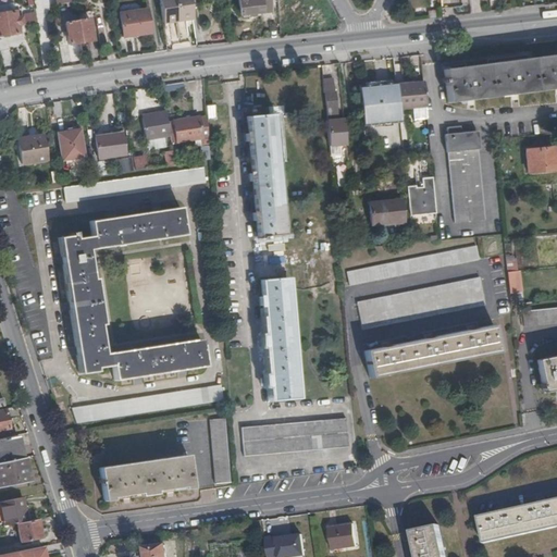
[(158,0),(162,23),(192,19),(188,0),(158,0)]
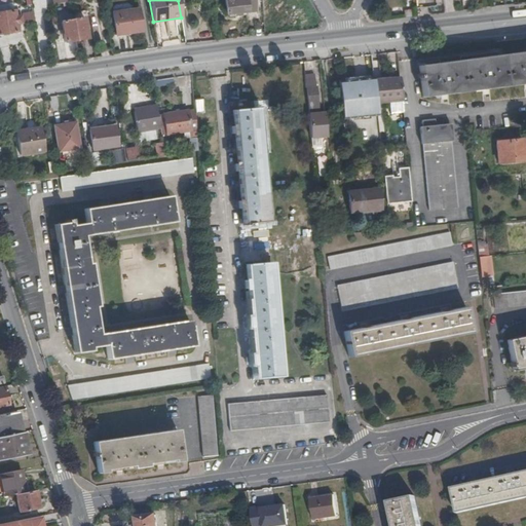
[(228,16),(234,15),(234,13),(241,12),(241,9),(246,8),(247,11),(256,10),(254,0),(224,0),(226,13),(228,13),(228,16)]
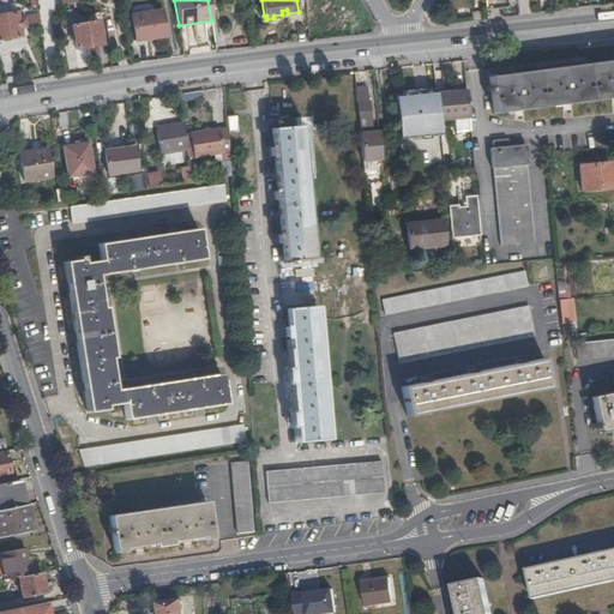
[(133,41),(164,36),(161,10),(130,14),(133,41)]
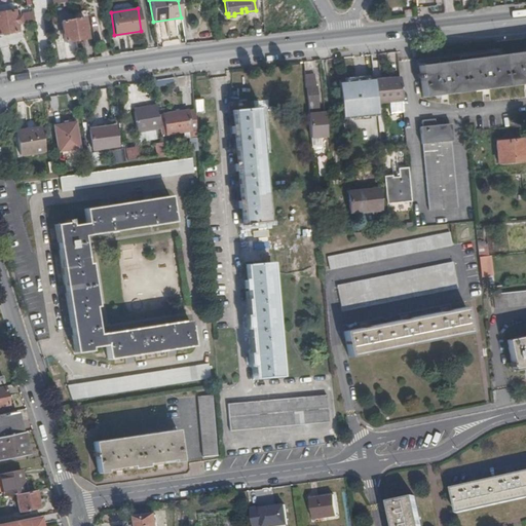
[(0,34),(17,32),(16,24),(21,24),(20,16),(15,17),(14,10),(0,12),(0,34)]
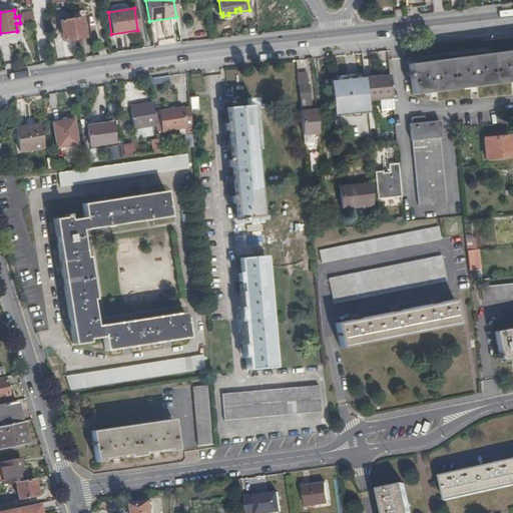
[(33,20),(31,12),(21,13),(22,21),(33,20)]
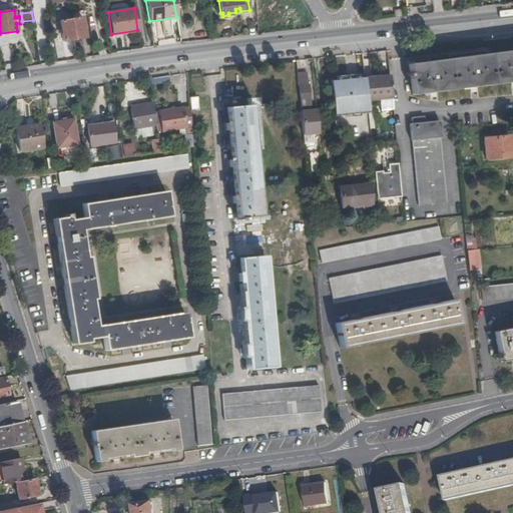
[(70,19),(74,39),(85,37),(82,18),(70,19)]
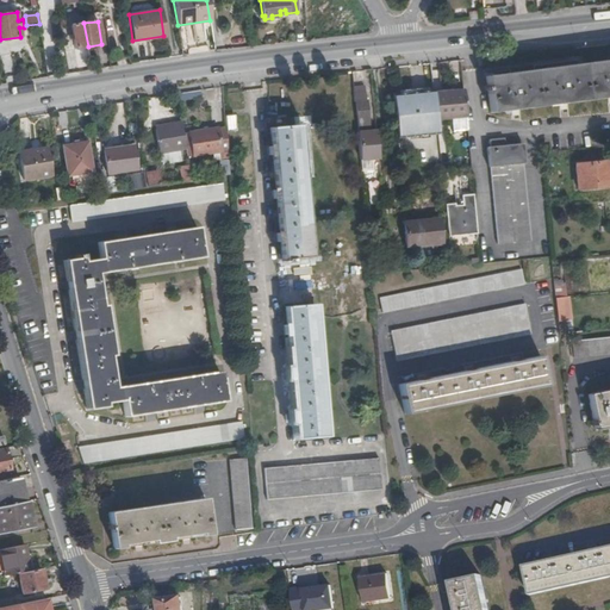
[(367,32),(369,32),(371,26),(369,25),(367,23),(355,22),(354,30),(367,32)]
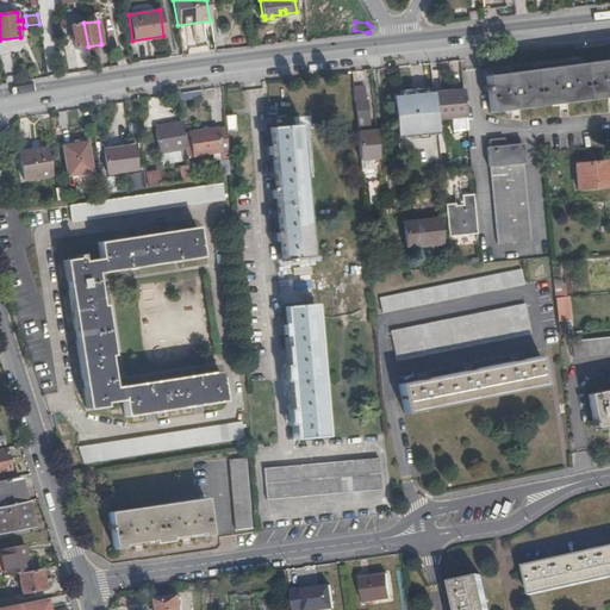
[(75,49),(88,47),(83,23),(79,24),(72,25),(75,49)]
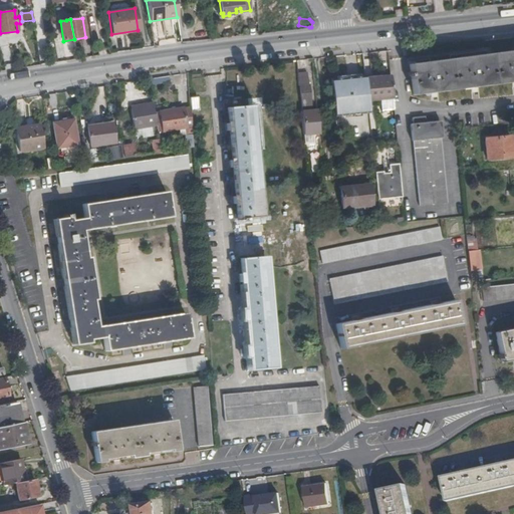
[(513,50),(410,63),(414,94),(421,93),(420,91),(447,87),(448,90),(461,88),(462,86),(487,83),(488,85),(501,83),(501,81),(513,78),(513,50)]
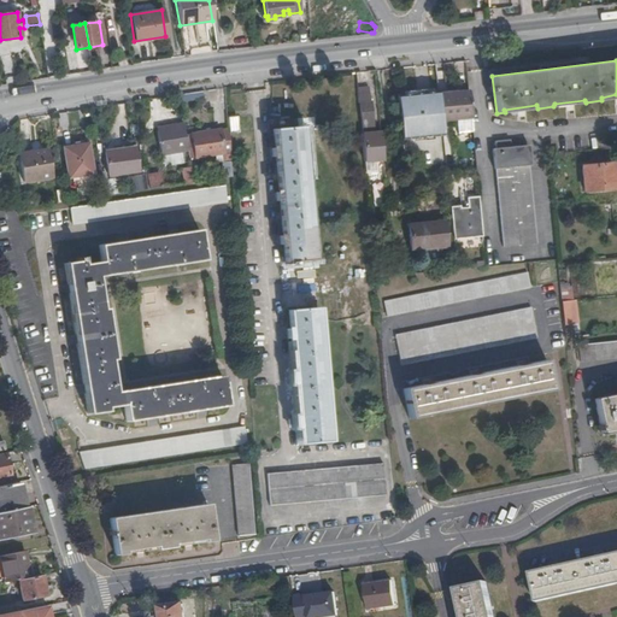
[(456,92),(439,93),(441,118),(456,117),(471,116),(469,88),(456,89),(456,92)]
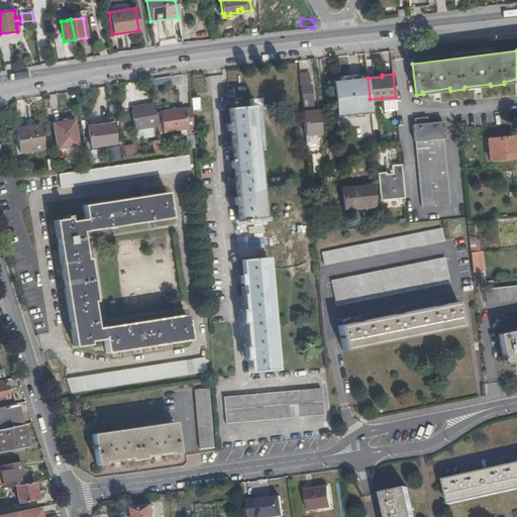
[(309,77),(300,78),(300,86),(302,86),(305,111),(303,111),(306,142),(314,142),(314,133),(321,133),(319,110),(313,110),(311,86),(310,86),(309,77)]
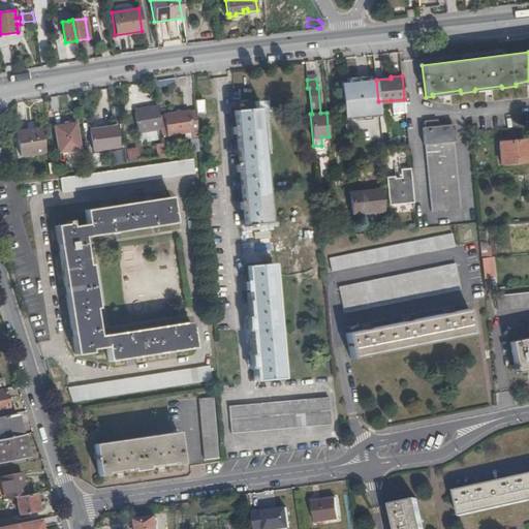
[(376,79),(340,83),(343,119),(379,115),(378,101),(376,80),(376,79)]
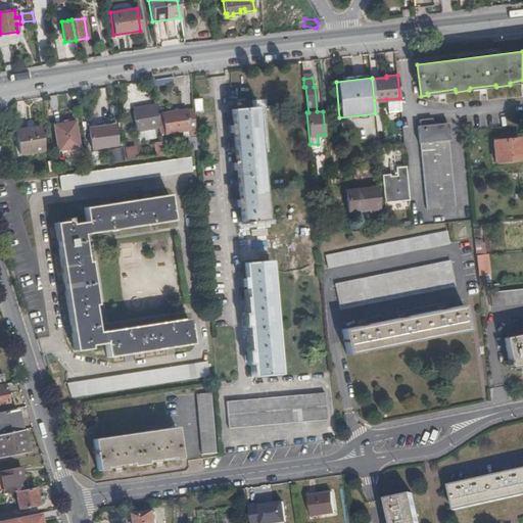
[(202,98),(193,99),(194,109),(194,112),(202,111),(202,98)]
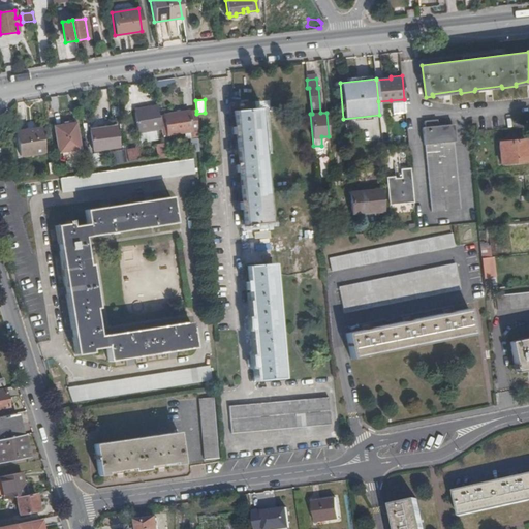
[(404,99),(391,100),(392,113),(405,111),(404,99)]
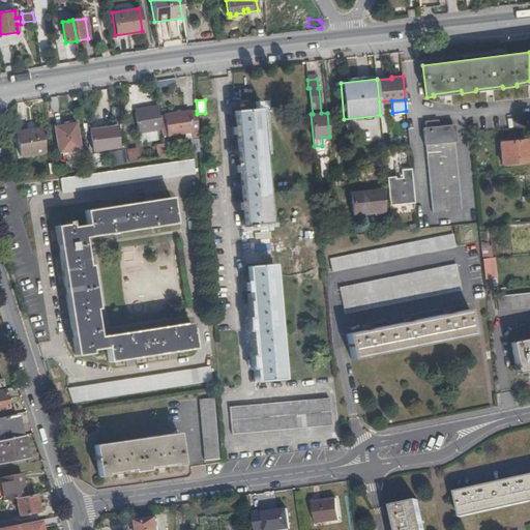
[(159,117),(157,105),(148,106),(149,109),(135,112),(138,133),(162,128),(159,117)]
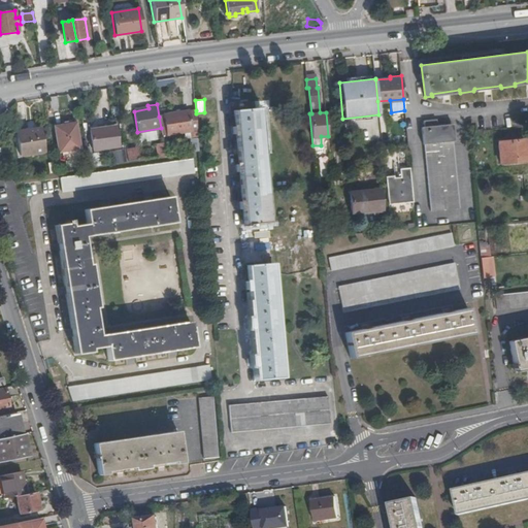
[(268,223),(259,109),(235,111),(236,126),(233,127),(233,135),(237,134),(238,164),(236,164),(236,172),(239,172),(242,202),(239,202),(240,209),(242,209),(244,224),(246,224),(246,227),(252,227),(252,224),(268,223)]
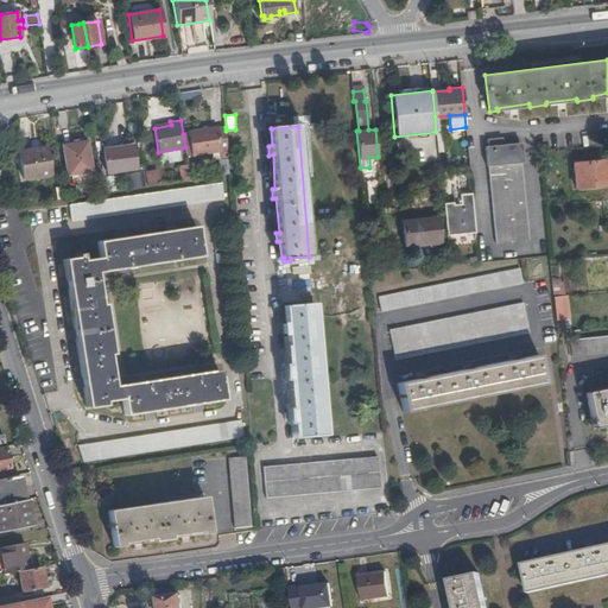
[(226,131),(226,127),(217,128),(217,127),(190,132),(190,133),(194,154),(195,156),(217,151),(220,175),(229,173),(226,131)]
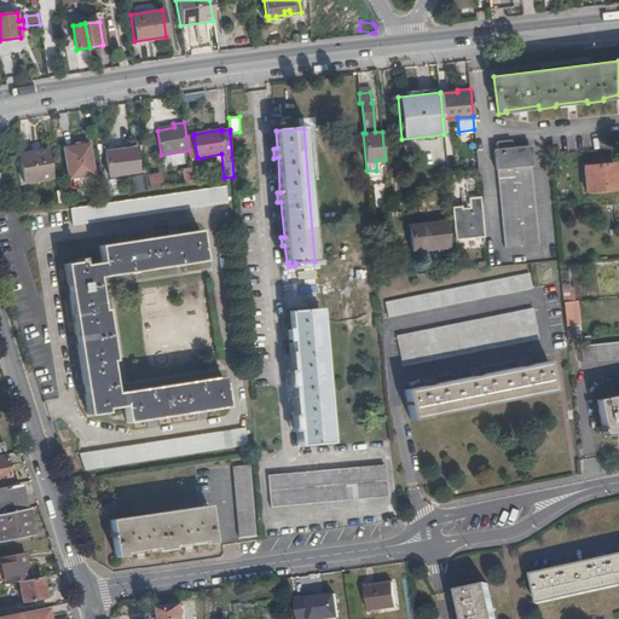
[(194,136),(186,137),(189,150),(190,158),(197,157),(194,136)]
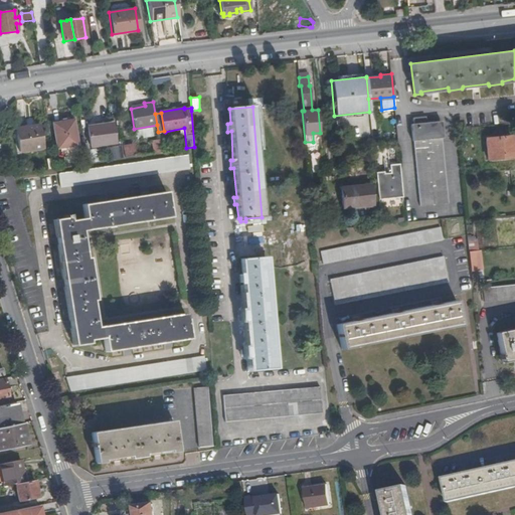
[(414,126),(426,125),(424,115),(413,117),(414,126)]
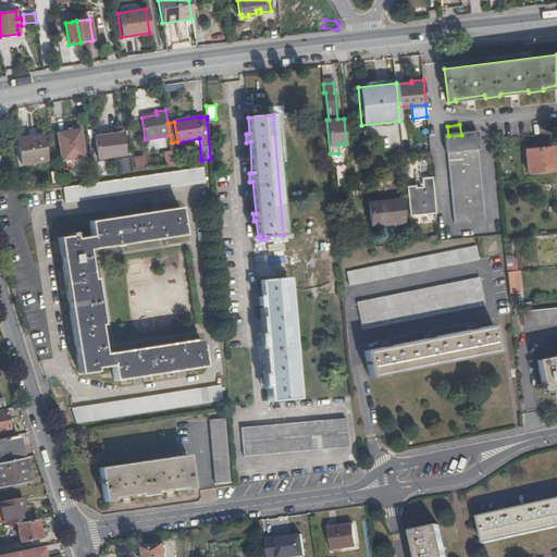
[(137,127),(128,130),(132,148),(140,146),(137,127)]
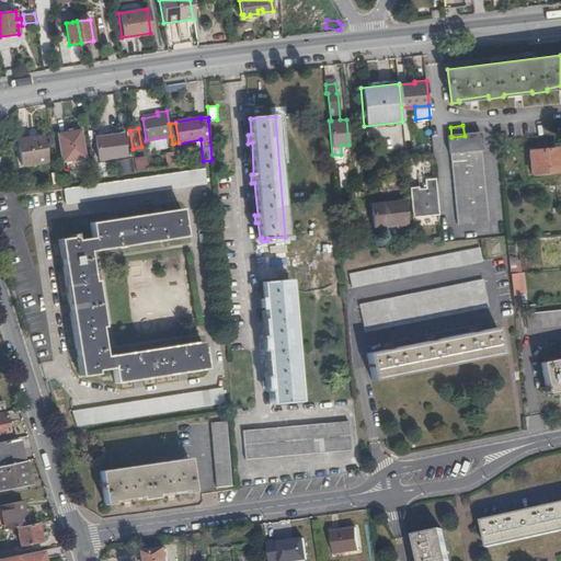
[(81,130),(58,134),(64,162),(87,158),(81,130)]
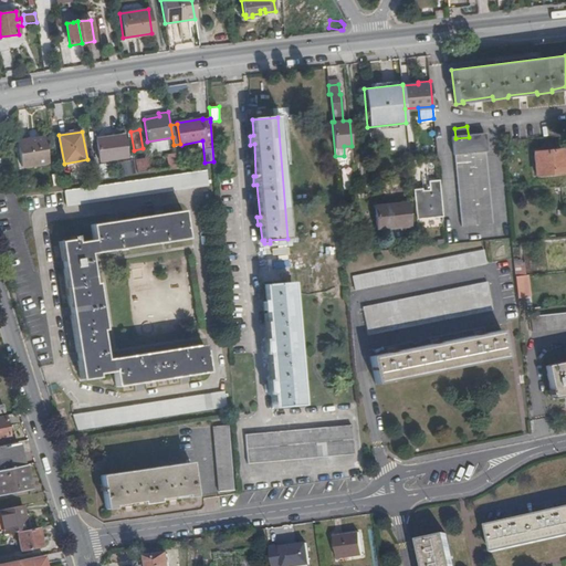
[(128,155),(124,135),(97,139),(101,160),(128,155)]
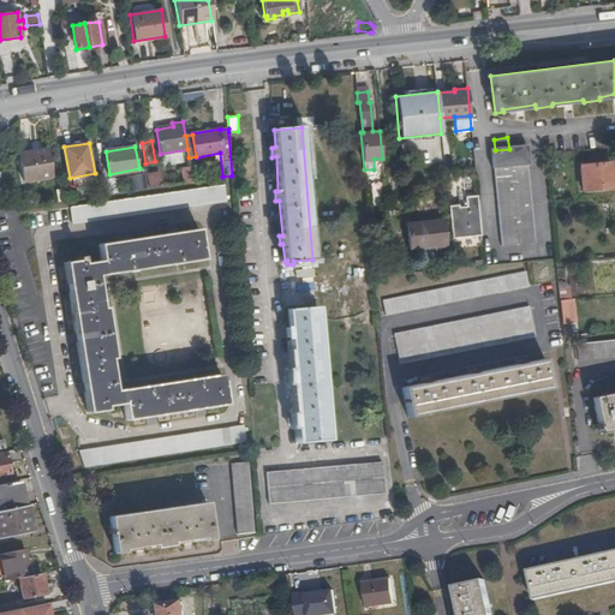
[(525,147),(509,149),(495,150),(493,150),(501,243),(533,240),(525,147)]
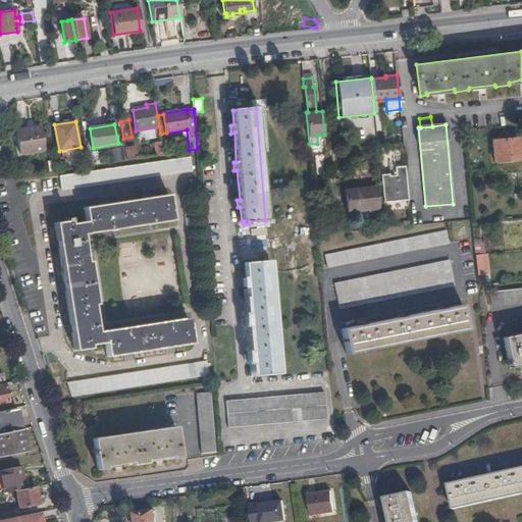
[(44,150),(40,126),(17,131),(21,154),(44,150)]
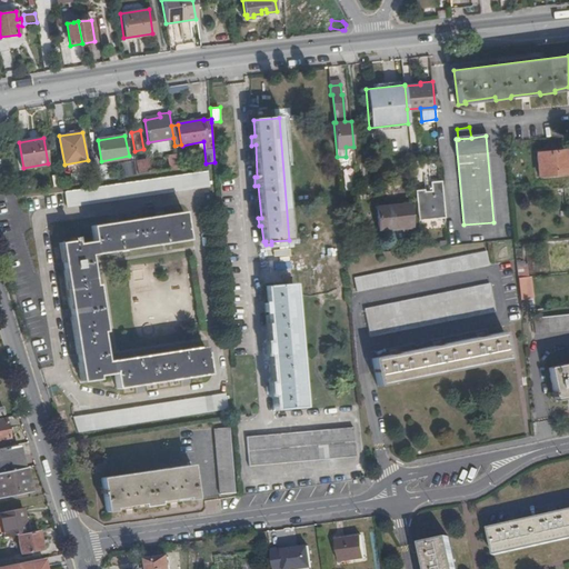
[(568,171),(568,165),(567,149),(538,151),(540,175),(568,171)]
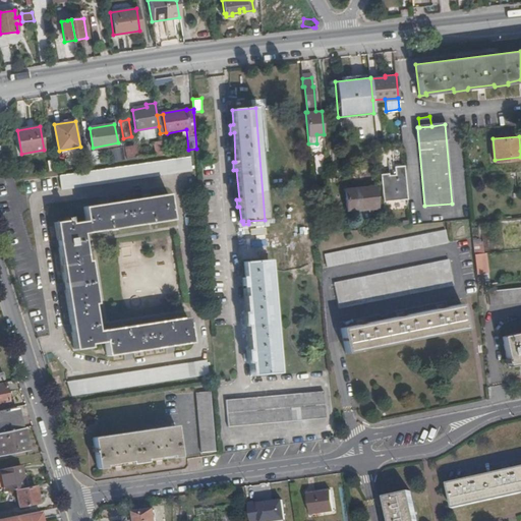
[(158,155),(164,154),(162,141),(156,142),(158,155)]
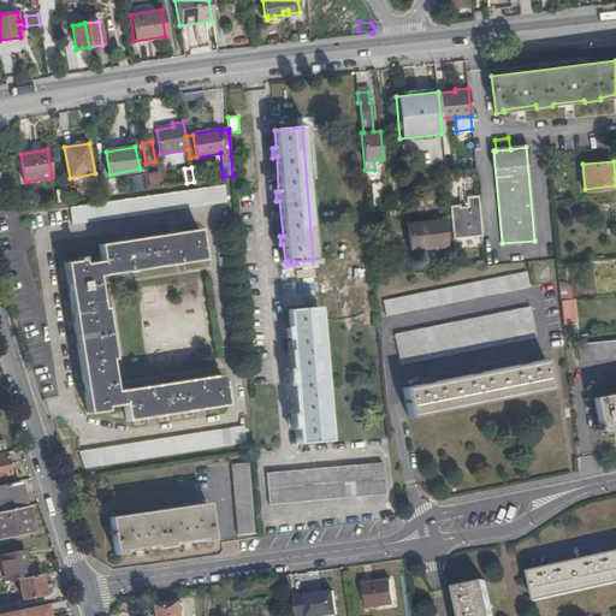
[(160,175),(148,177),(148,179),(150,188),(161,187),(160,175)]
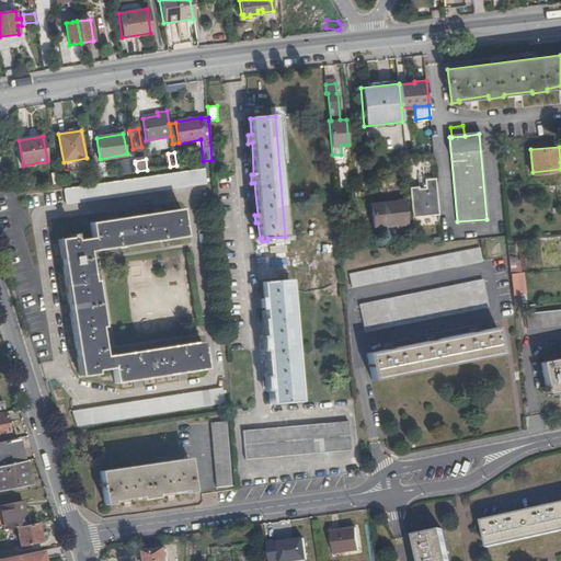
[(104,162),(94,163),(96,178),(106,175),(104,162)]
